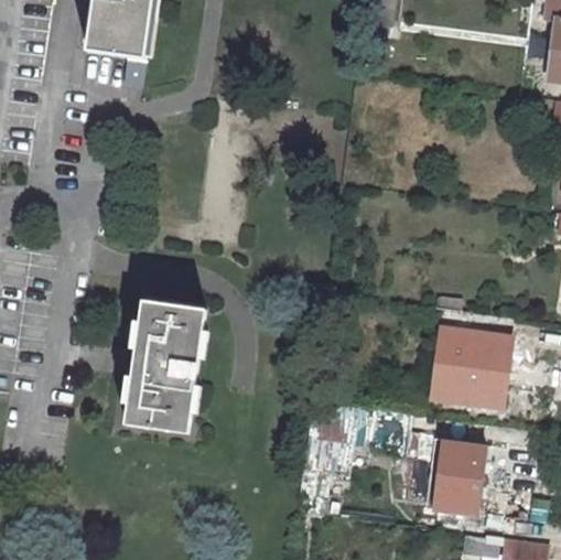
[(90,0),(84,49),(125,54),(141,56),(149,0),(90,0)]
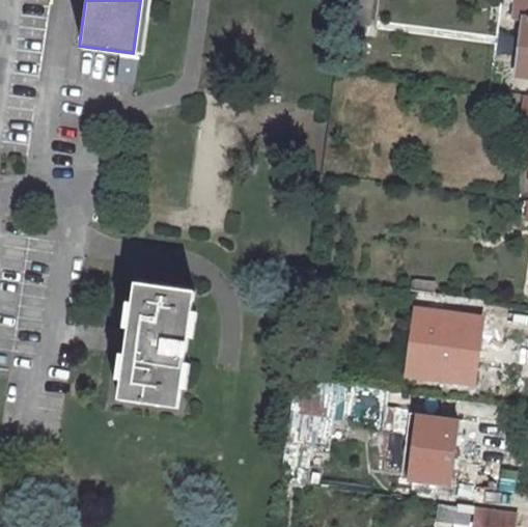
[(341,0),(339,20),(364,24),(367,0),(341,0)]
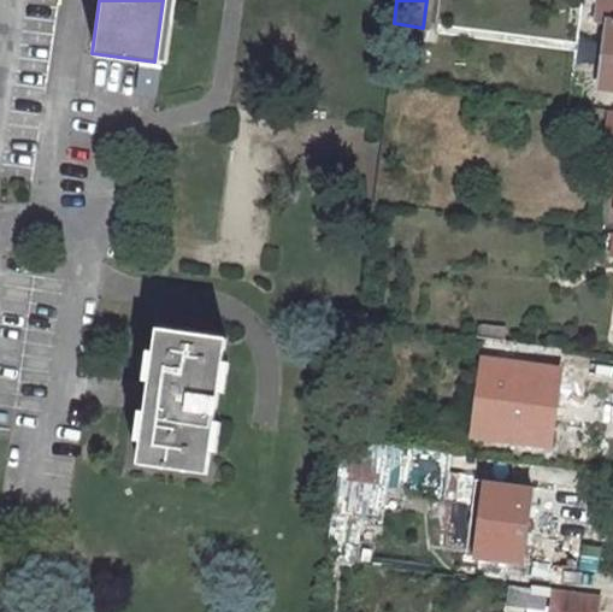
[(603,19),(595,84),(612,86),(612,0),(591,0),(589,17),(603,19)]
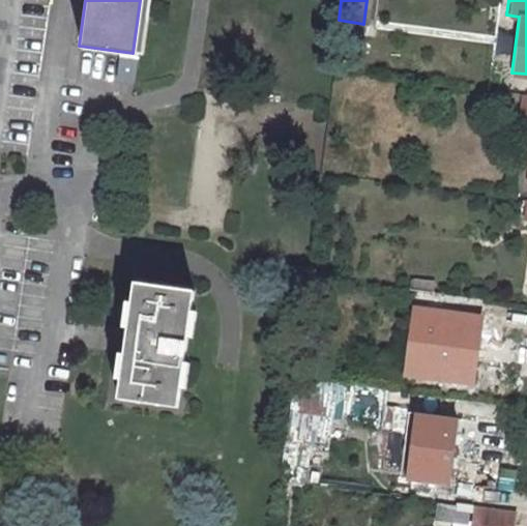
[(117,51),(113,77),(129,79),(133,53),(117,51)]
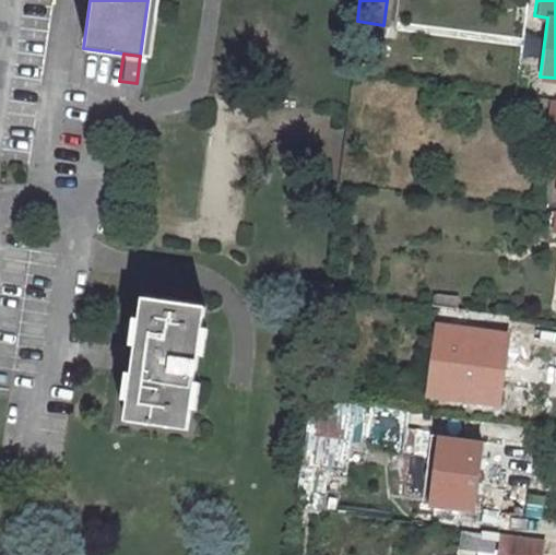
[(555,98),(548,98),(545,118),(555,119),(555,179),(555,189),(555,188),(555,98)]
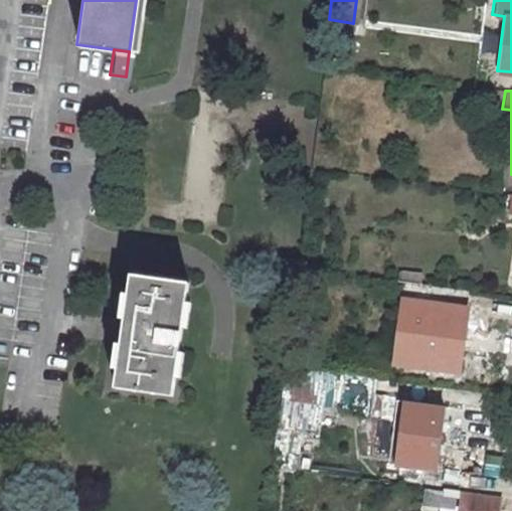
[(118,342),(111,385),(170,393),(185,281),(128,273),(118,342)]
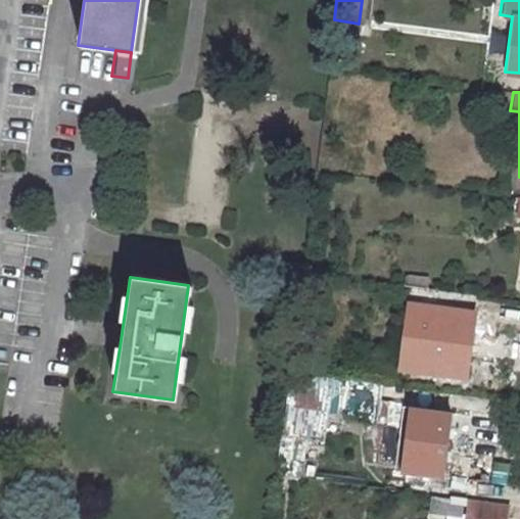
[(400,282),(397,299),(422,303),(424,285),(400,282)]
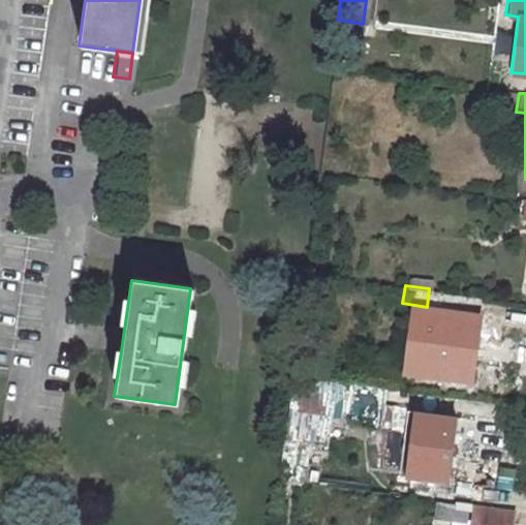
[(437,295),(427,373),(467,378),(477,300),(437,295)]
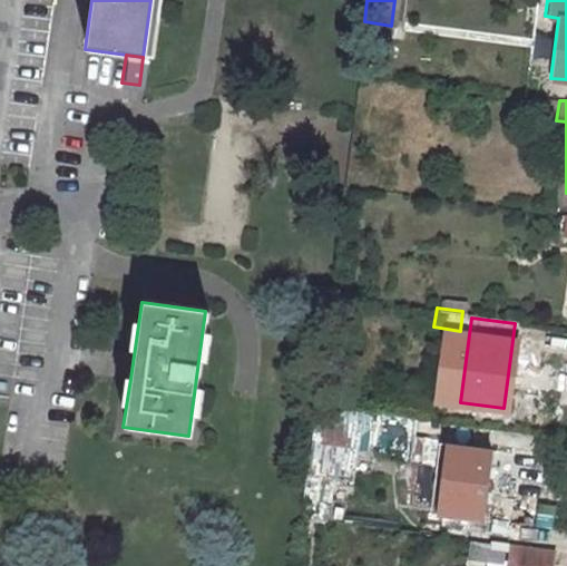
[(336,438),(333,437),(335,418),(313,415),(306,464),(329,467),(331,452),(334,452),(336,438)]
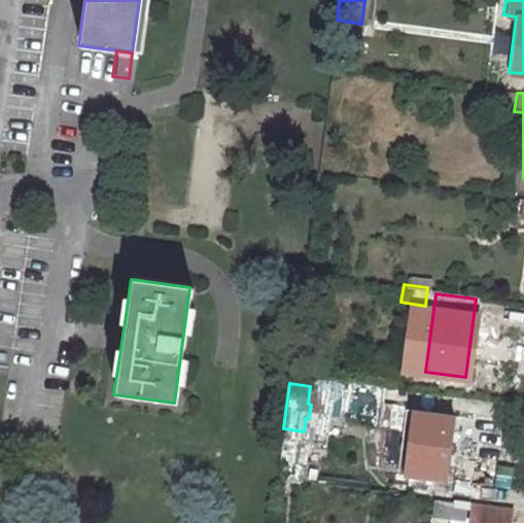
[(450,412),(442,477),(483,483),(491,418),(450,412)]
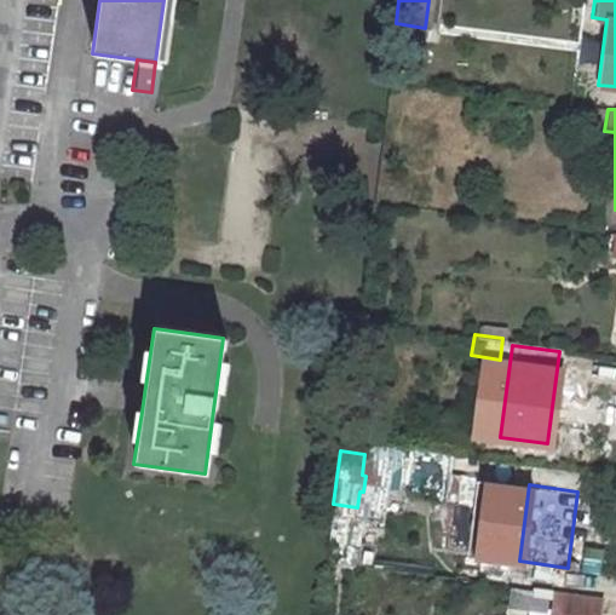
[(597,570),(602,546),(582,541),(576,565),(597,570)]
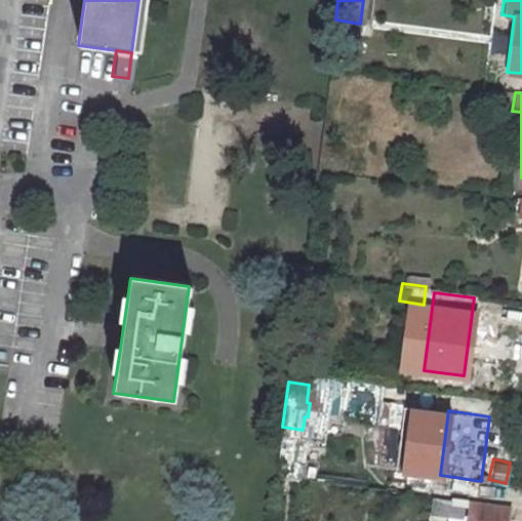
[(432,497),(430,512),(457,515),(458,507),(446,505),(446,499),(432,497)]
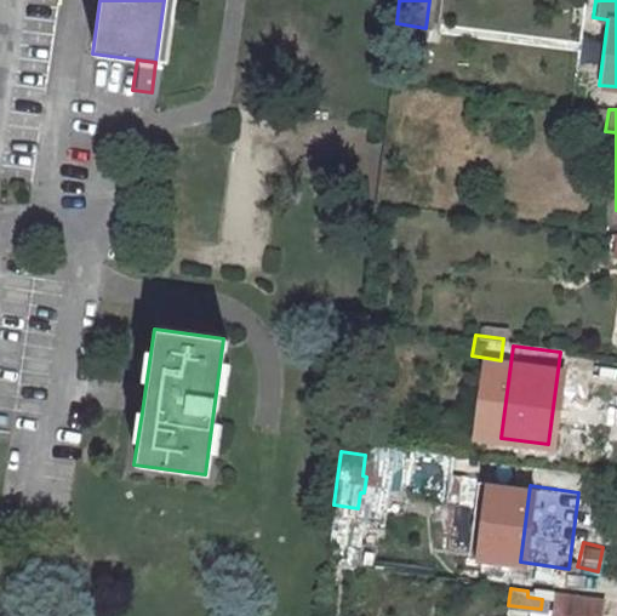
[(553,589),(549,615),(594,615),(596,595),(553,589)]
